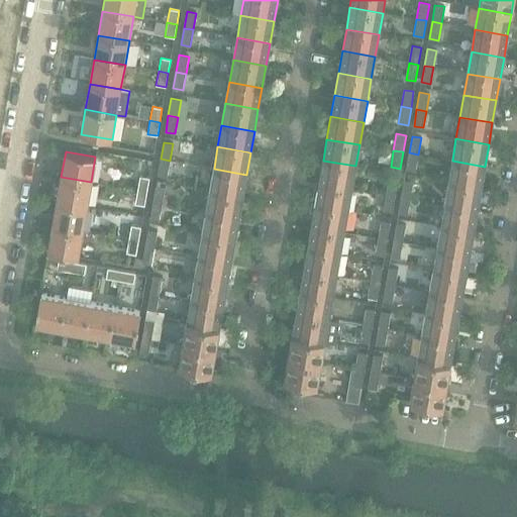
[(418,154),(409,152),(406,170),(415,172),(418,154)]
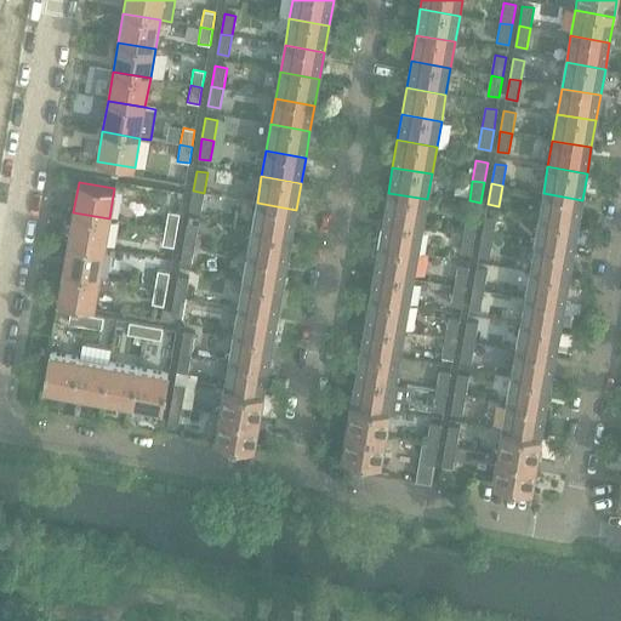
[(193,191),(189,211),(200,214),(204,193),(193,191)]
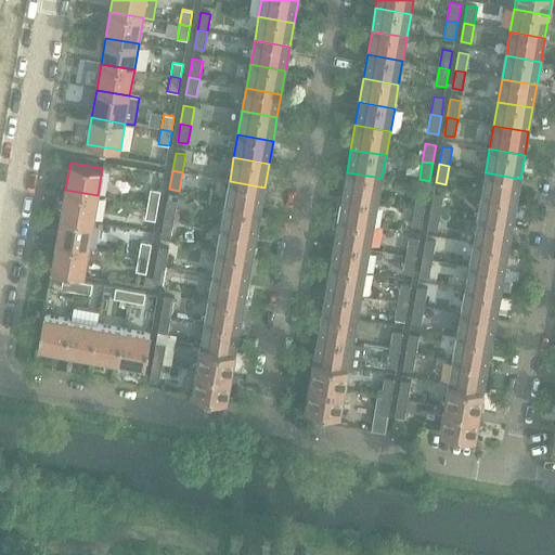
[(347,172),(343,195),(377,202),(382,178),(347,172)]
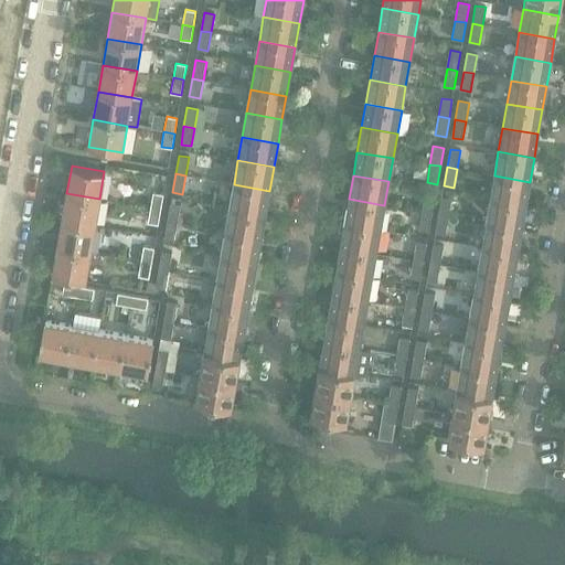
[(494,176),(490,200),(525,205),(530,182),(494,176)]
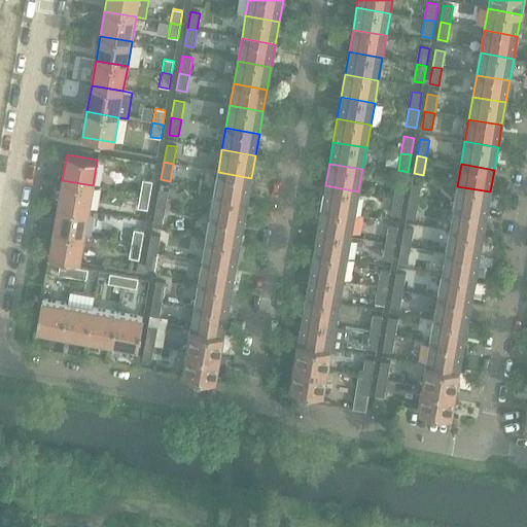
[(247,201),(251,178),(218,172),(214,195),(247,201)]
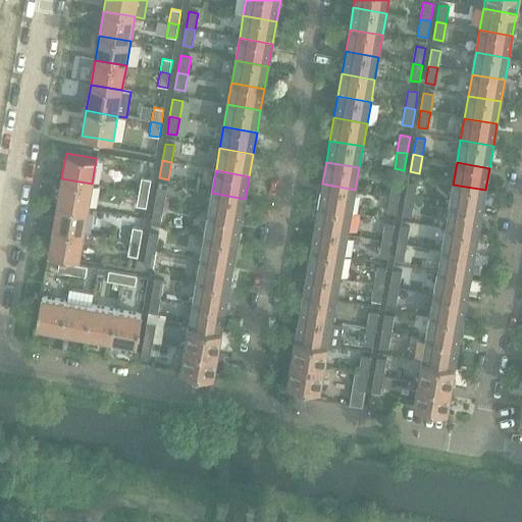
[(151,179),(141,177),(139,192),(149,194),(151,179)]
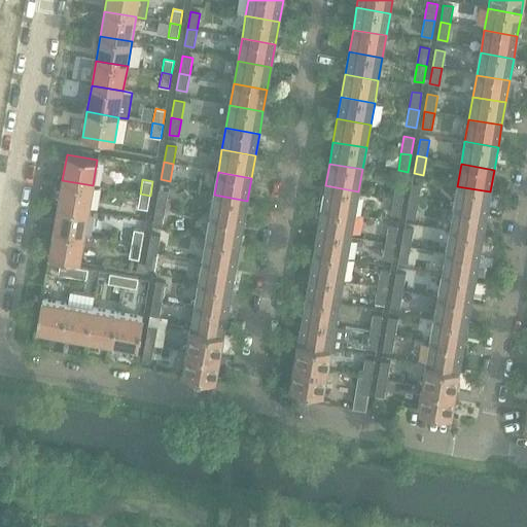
[(58,206),(89,211),(93,185),(62,180),(58,206)]
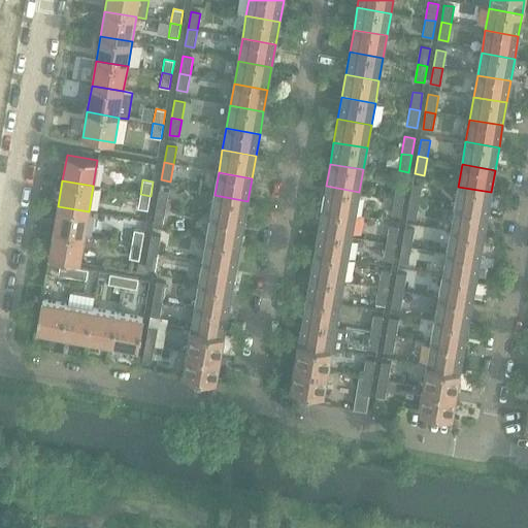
[(406,183),(397,180),(394,198),(403,200),(406,183)]
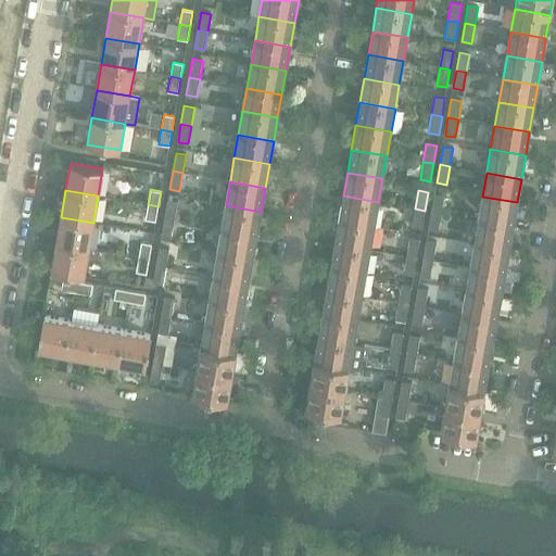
[(445,196),(434,193),(431,212),(442,213),(445,196)]
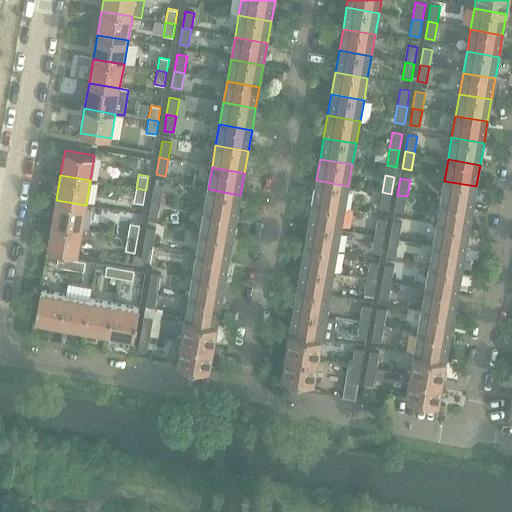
[(316,180),(312,203),(344,208),(348,186),(316,180)]
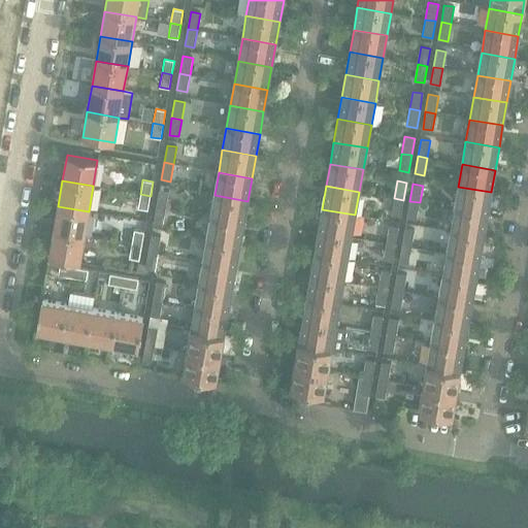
[(487,215),(491,192),(458,187),(454,208),(487,215)]
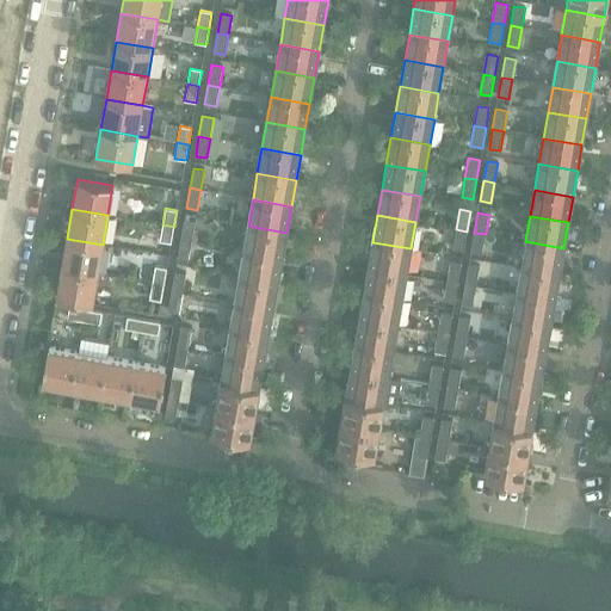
[(196,222),(184,220),(180,240),(192,241),(196,222)]
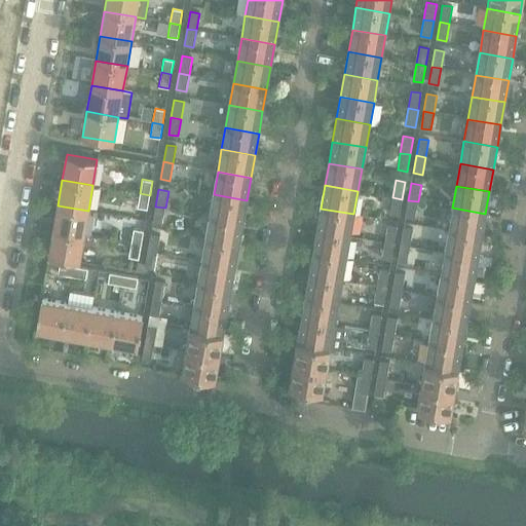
[(150,195),(140,193),(138,208),(147,210),(150,195)]
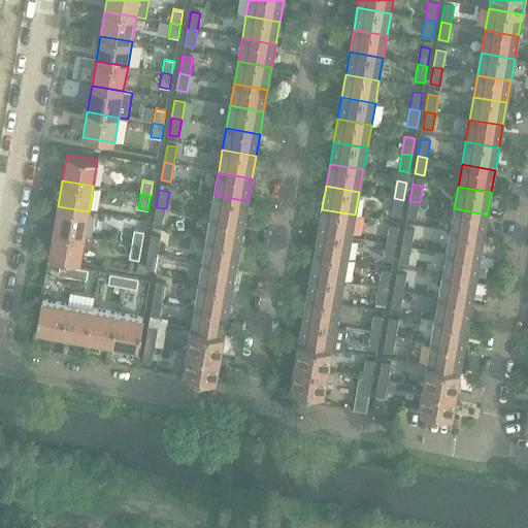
[(243,224),(248,201),(215,195),(210,218),(243,224)]
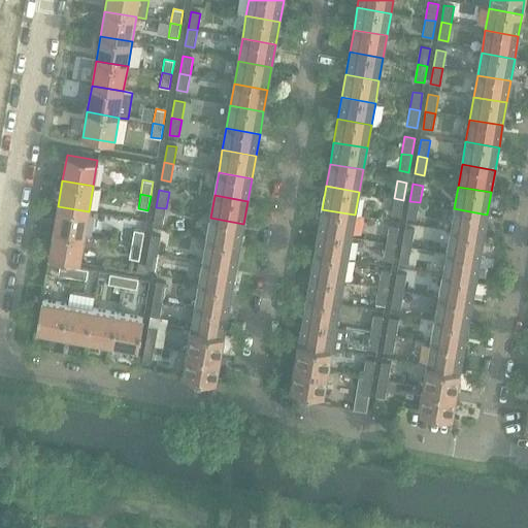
[(400,217),(403,200),(394,198),(391,216),(400,217)]
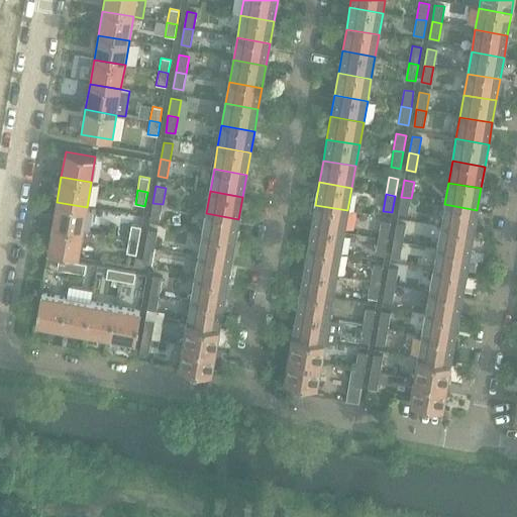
[(411,198),(401,197),(398,213),(408,215),(411,198)]
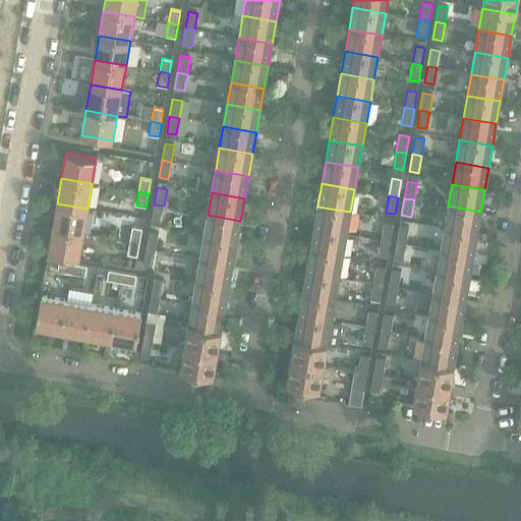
[(57,204),(53,229),(83,234),(88,209),(57,204)]
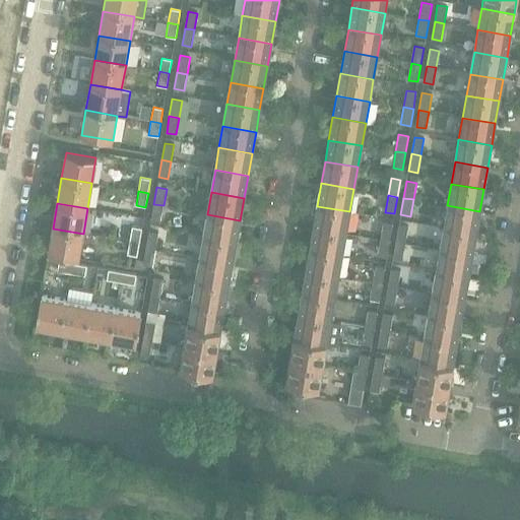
[(164,205),(153,204),(150,220),(160,222),(164,205)]
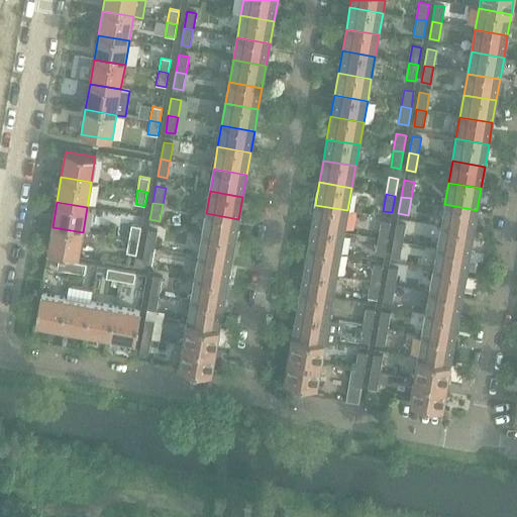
[(444,204),(440,226),(474,232),(477,210),(444,204)]
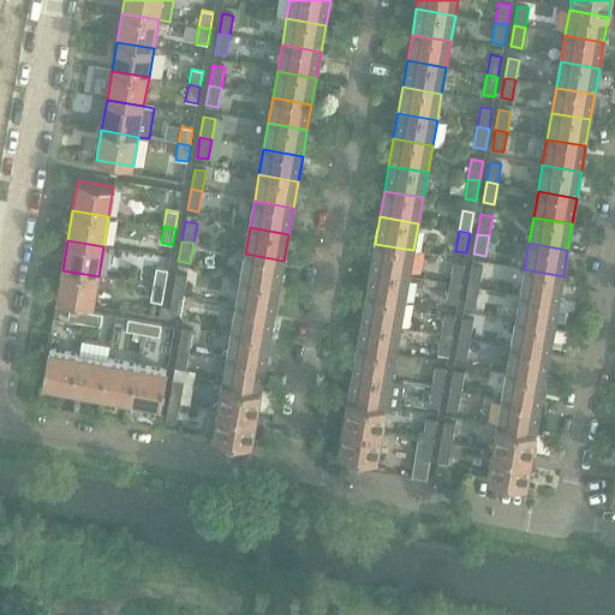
[(375,244),(370,269),(410,276),(413,250),(375,244)]
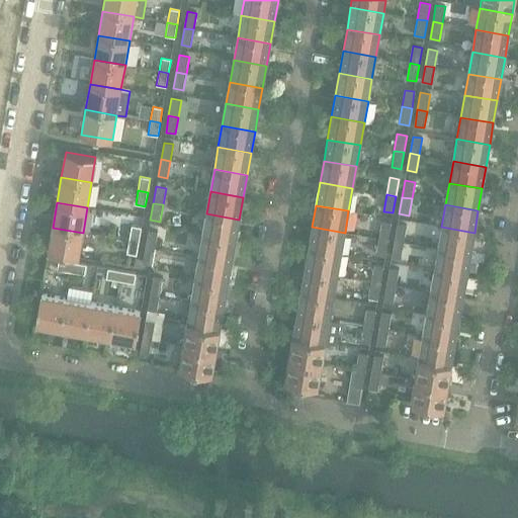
[(235,241),(239,220),(206,213),(202,235),(235,241)]
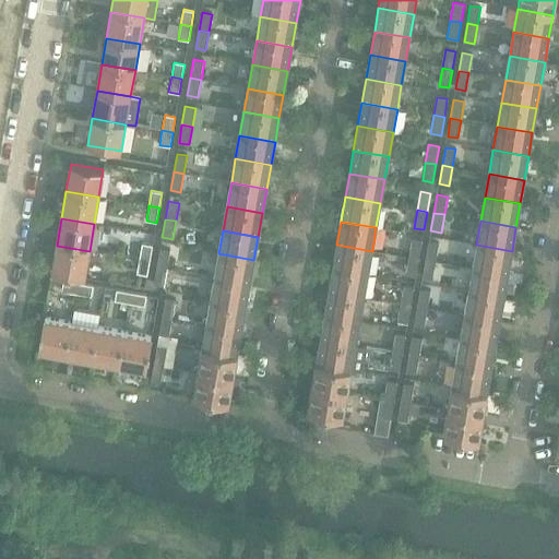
[(423,240),(412,239),(408,257),(419,259),(423,240)]
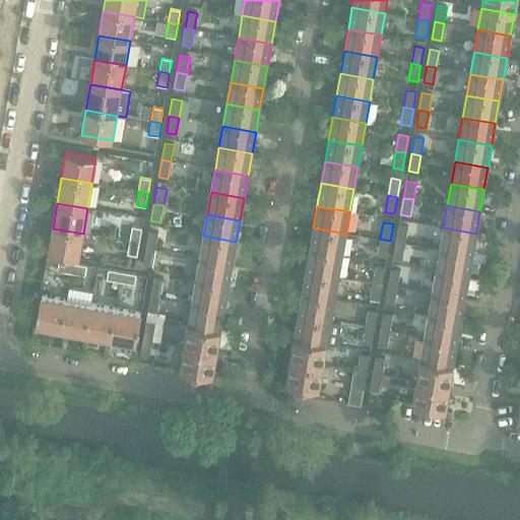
[(408,226),(399,224),(396,242),(405,244),(408,226)]
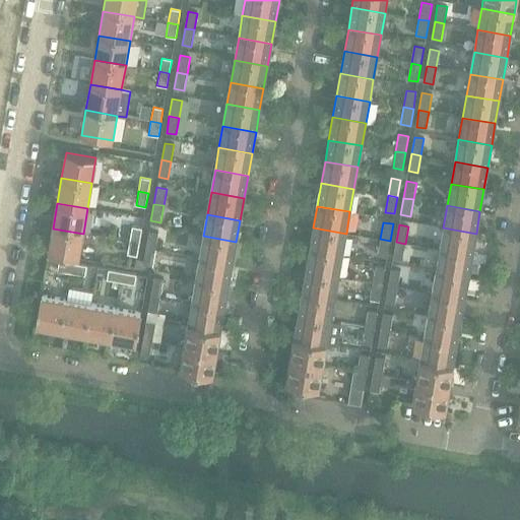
[(132,226),(130,241),(139,242),(142,229),(132,226)]
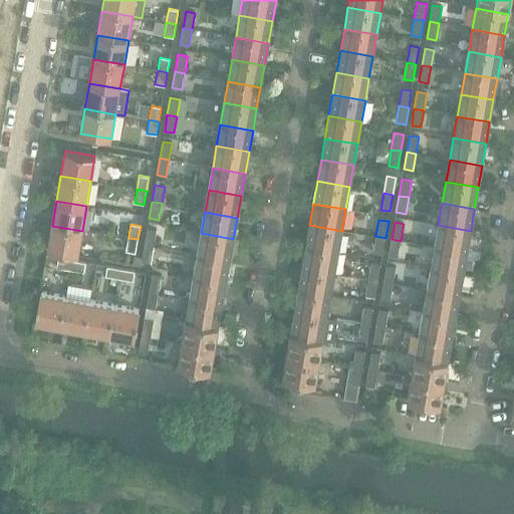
[(309,225),(305,247),(338,252),(342,231),(309,225)]
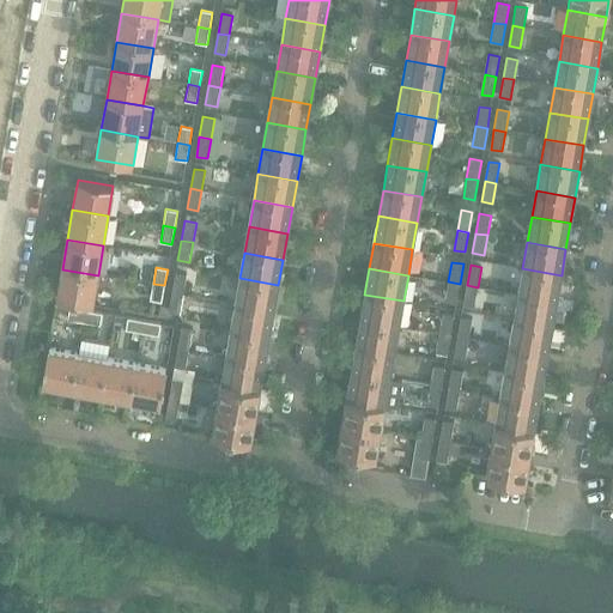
[(557,301),(562,275),(522,268),(519,293),(557,301)]
